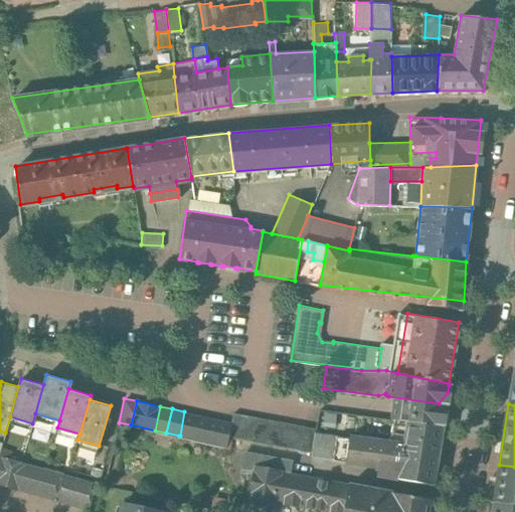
[(196,414),(184,411),(180,436),(191,439),(196,414)]
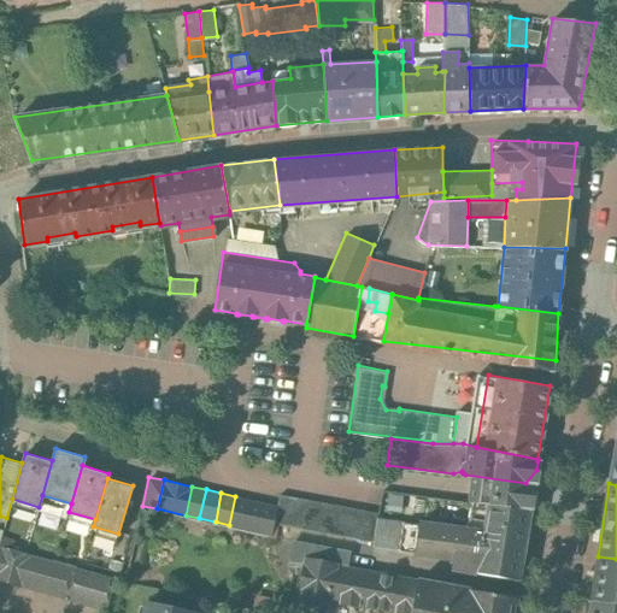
[(293,495),(278,493),(277,505),(274,522),(288,524),(293,495)]
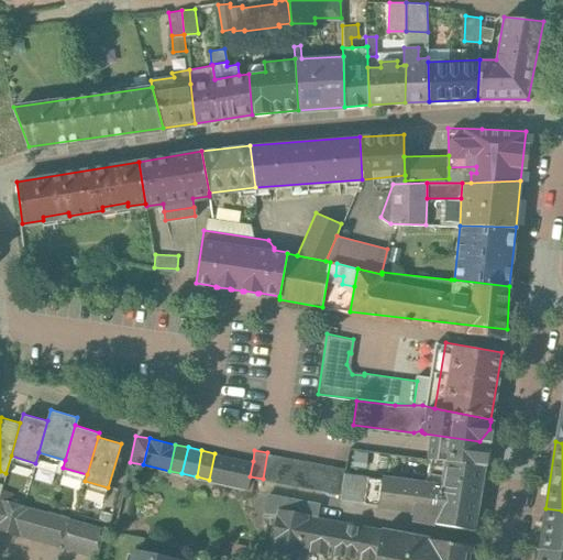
[(280,454),(267,452),(263,479),(276,481),(280,454)]
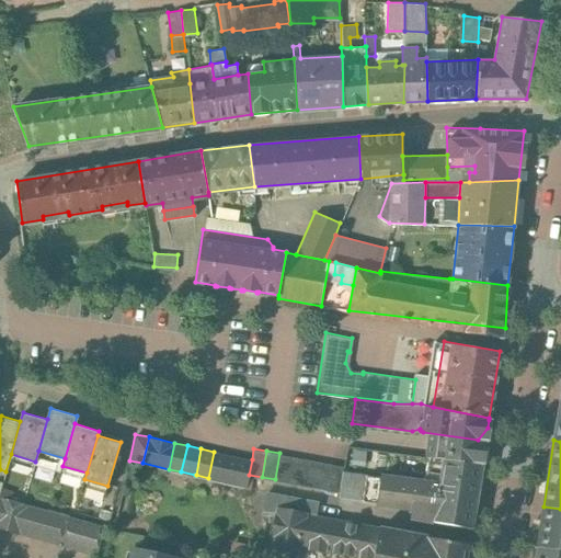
[(226,454),(214,452),(208,478),(221,480),(226,454)]
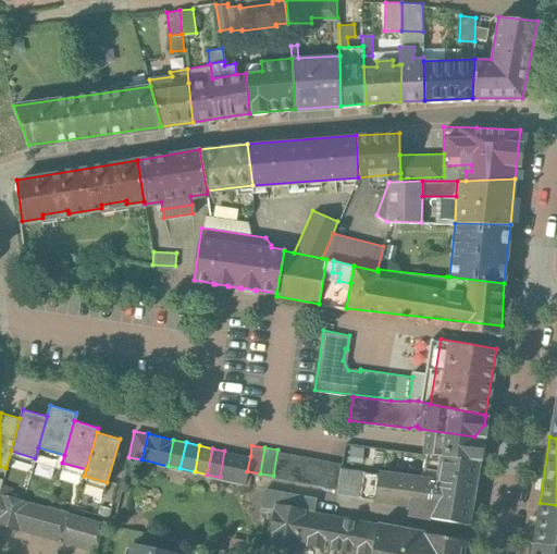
[(291,453),(277,450),(273,476),(285,478),(291,453)]
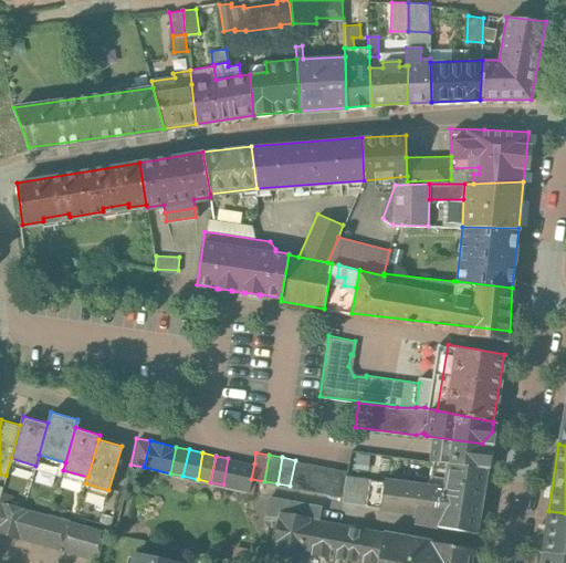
[(241,461),(228,458),(223,485),(236,488),(241,461)]
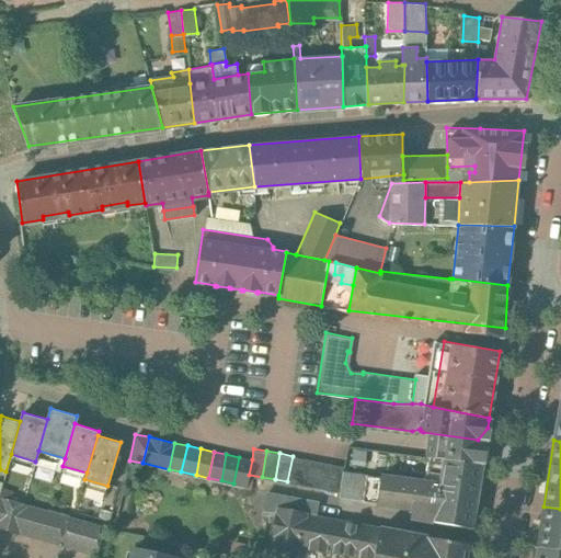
[(305,458),(293,456),(287,481),(300,484),(305,458)]
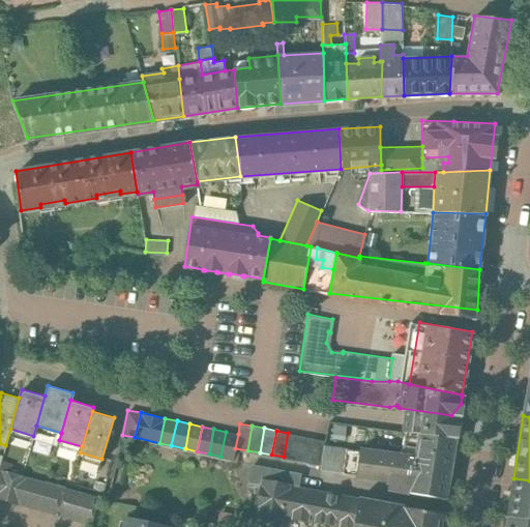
[(455,437),(405,431),(401,455),(394,489),(409,492),(410,491),(446,498),(455,437)]
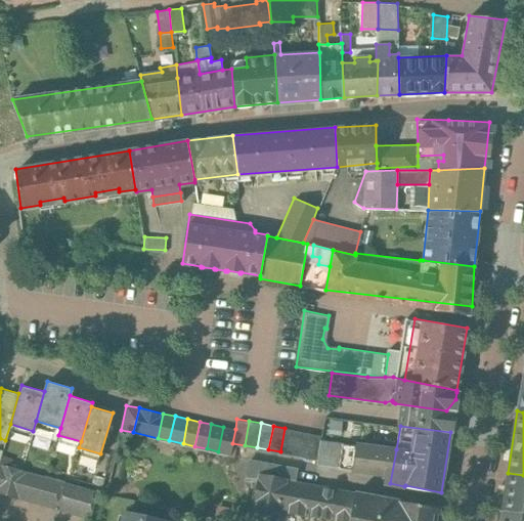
[(235,429),(223,427),(218,451),(230,453),(232,443),(235,429)]
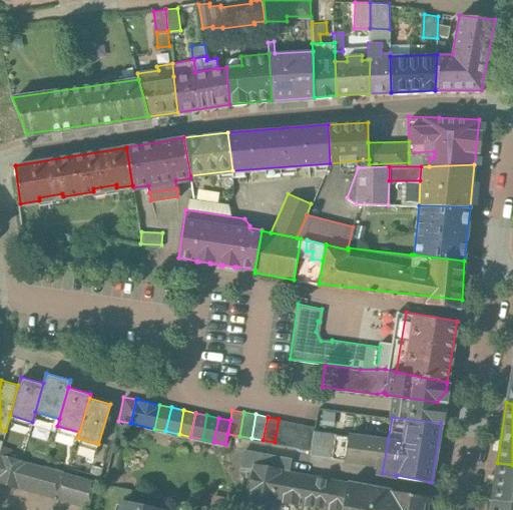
[(291,421),(279,419),(275,442),(286,445),(291,421)]
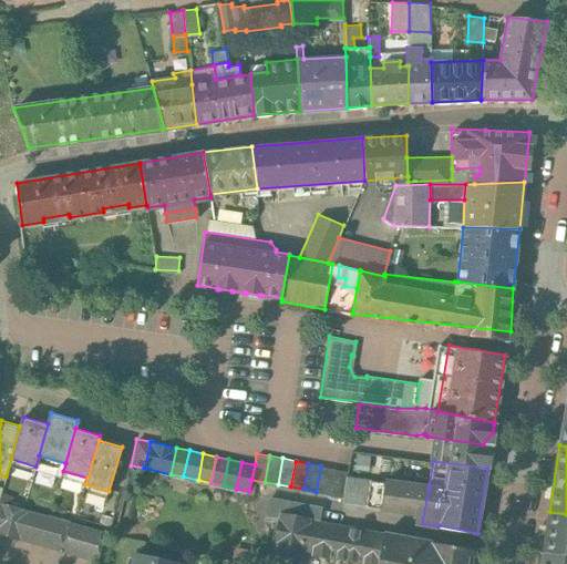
[(333,468),(321,465),(316,492),(329,494),(333,468)]
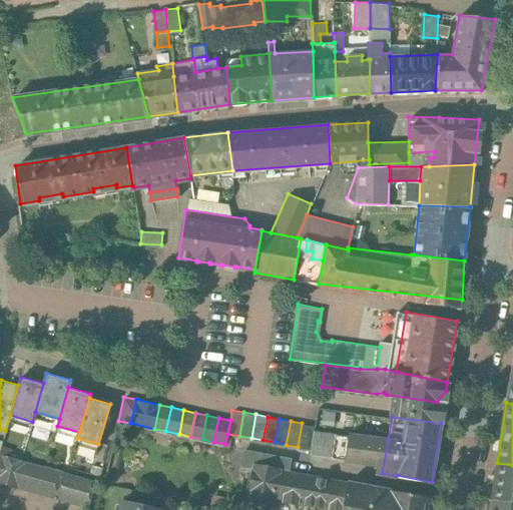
[(314,425),(302,423),(298,447),(311,449),(313,430),(314,425)]
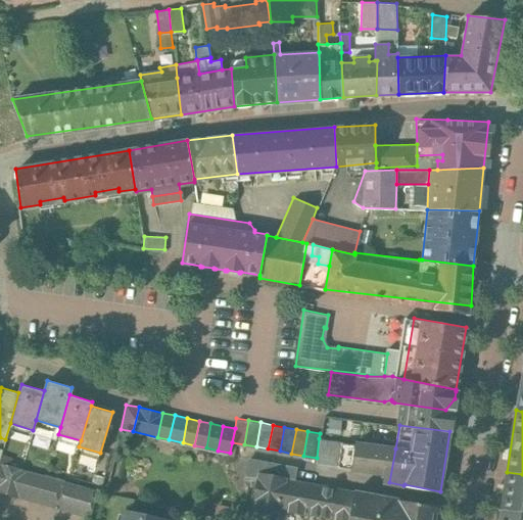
[(342,441),(319,438),(317,458),(316,462),(339,465),(342,441)]
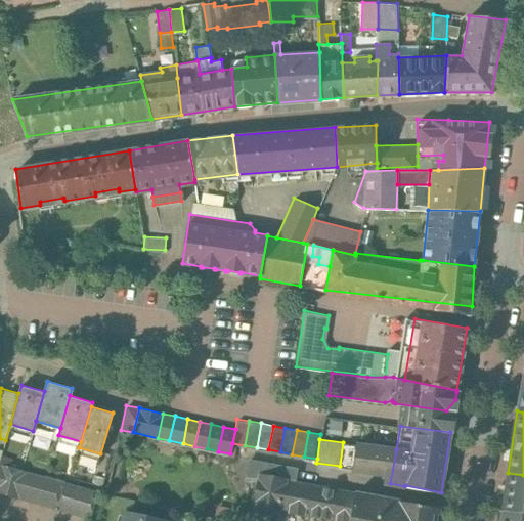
[(355,444),(343,442),(340,466),(340,468),(352,470),(355,444)]
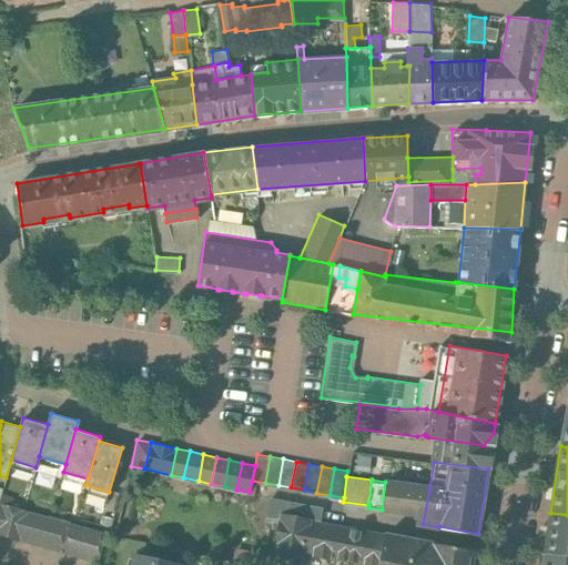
[(429,487),(385,482),(382,510),(417,514),(416,523),(423,524),(429,487)]
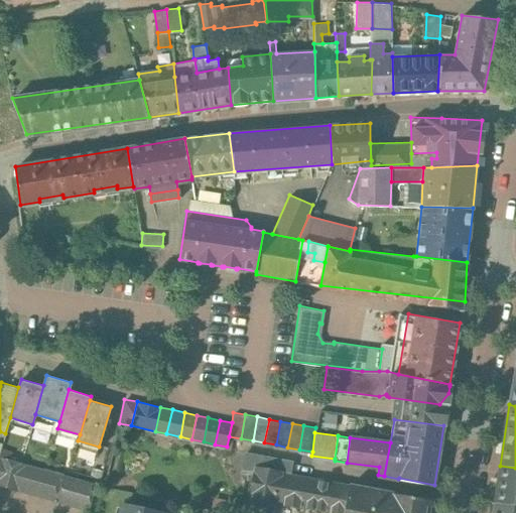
[(292,461),(245,452),(243,467),(256,469),(256,468),(290,474),(292,461)]
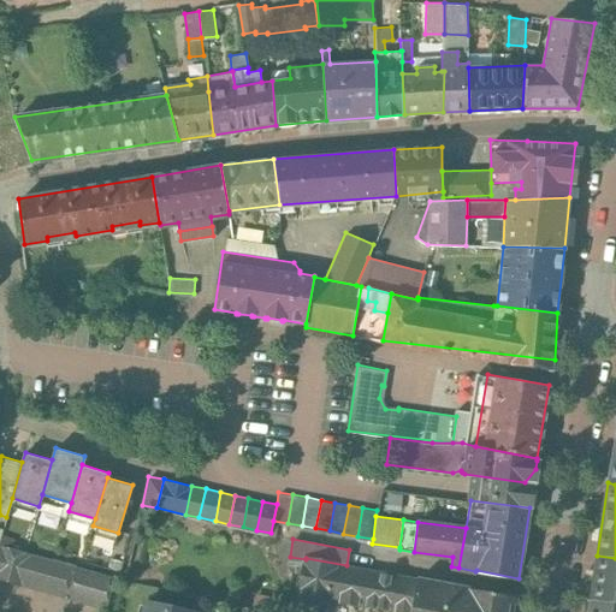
[(31,552),(1,544),(0,550),(0,577),(22,583),(31,552)]
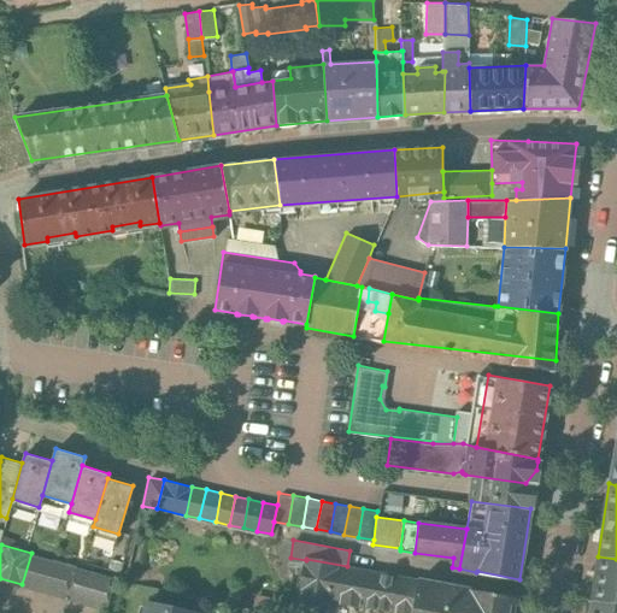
[(46,556),(31,553),(22,584),(36,589),(46,556)]
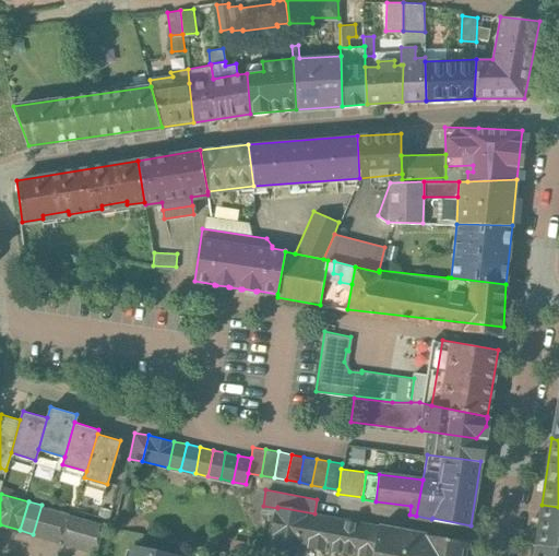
[(42,505),(33,534),(46,537),(54,509),(42,505)]
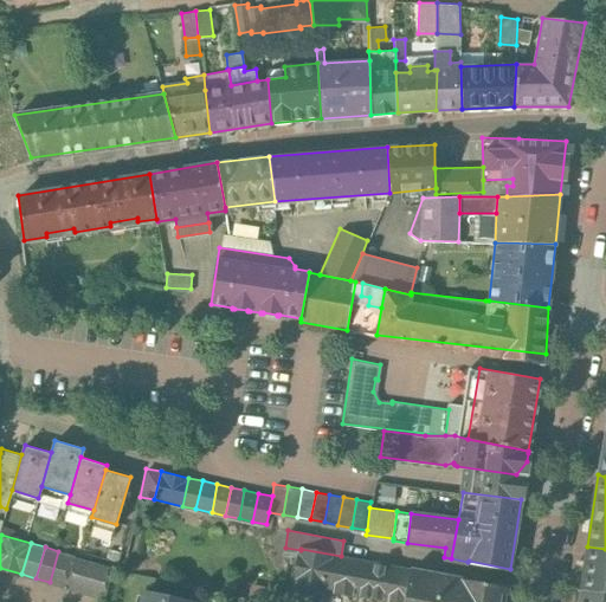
[(605,549),(587,547),(581,589),(605,591),(605,549)]
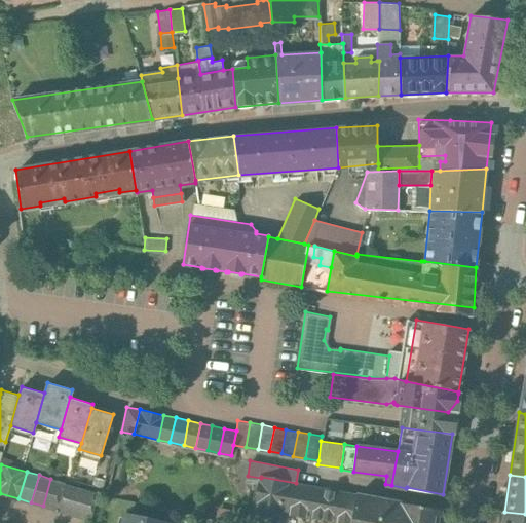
[(438,522),(441,510),(367,496),(364,495),(296,483),(261,477),(261,478),(254,517),(253,522),(438,522)]
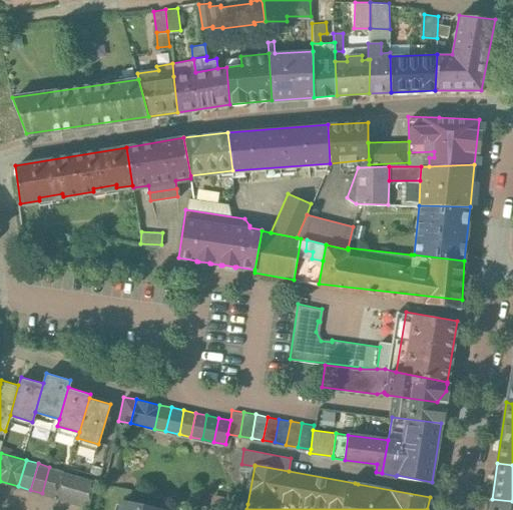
[(63,470),(49,467),(42,493),(54,496),(63,470)]
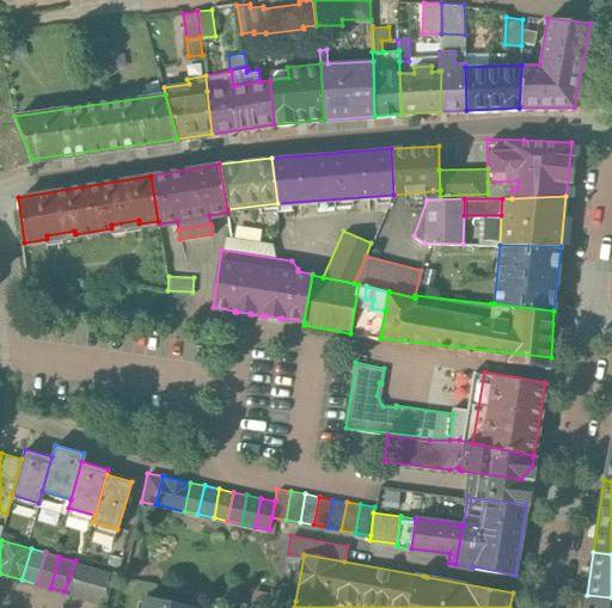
[(112,571),(75,560),(65,591),(104,603),(112,571)]
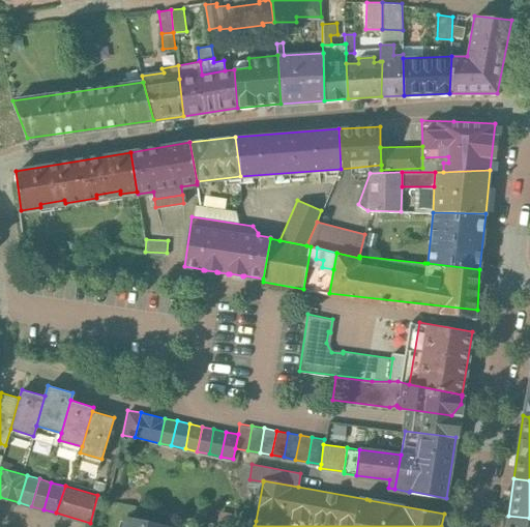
[(239,515),(221,510),(218,523),(236,526),(255,526),(256,521),(238,517),(239,515)]
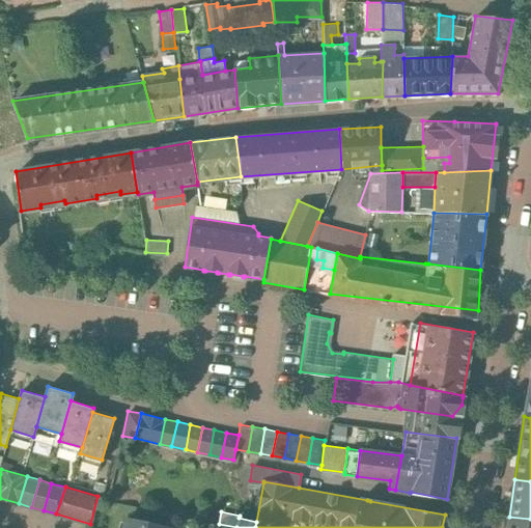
[(170,527),(171,527),(127,517),(123,527),(170,527)]
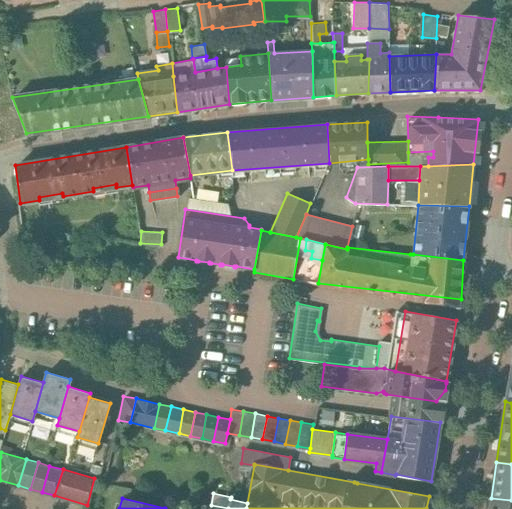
[(511,508),(511,500),(491,498),(488,508),(511,508)]
